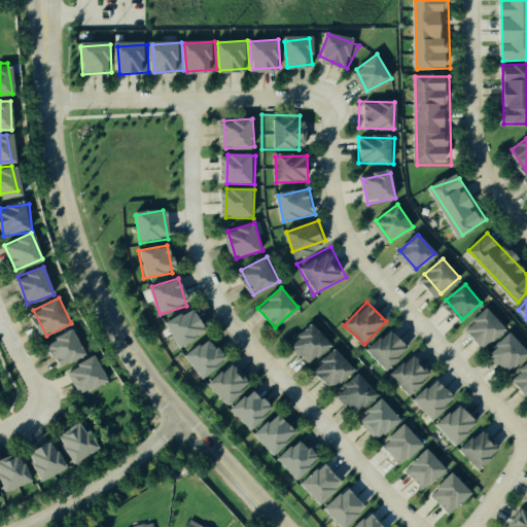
[(488,308),(504,327),(486,343),(469,324),(488,308)]
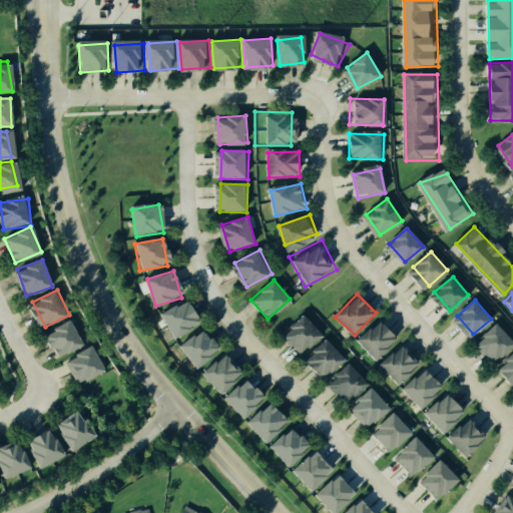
[(186,302),(162,314),(174,340),(198,328),(186,302)]
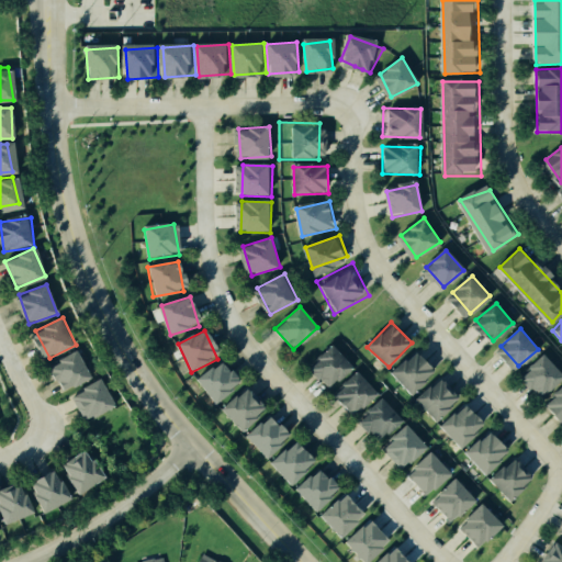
[(311,368),(333,346),(352,367),(332,388),(311,368)]
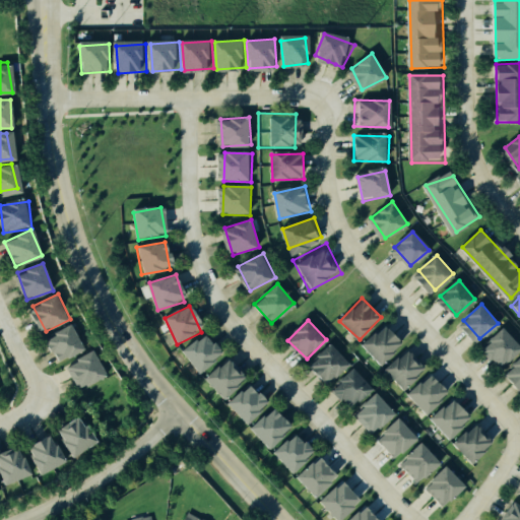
[(365,344),(381,360),(401,339),(386,323),(365,344)]
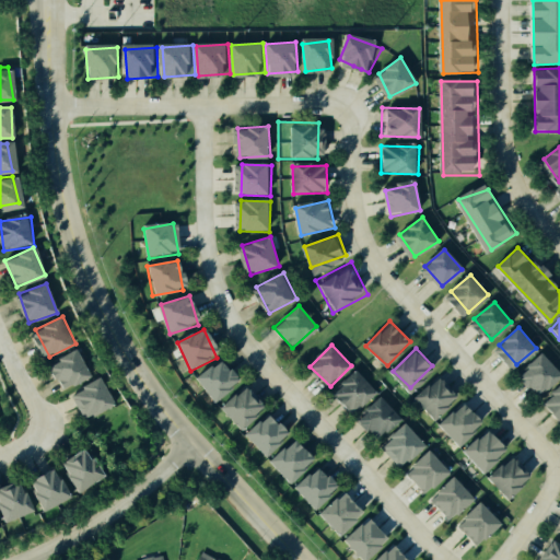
[(78,349),(51,362),(65,389),(92,376),(78,349)]
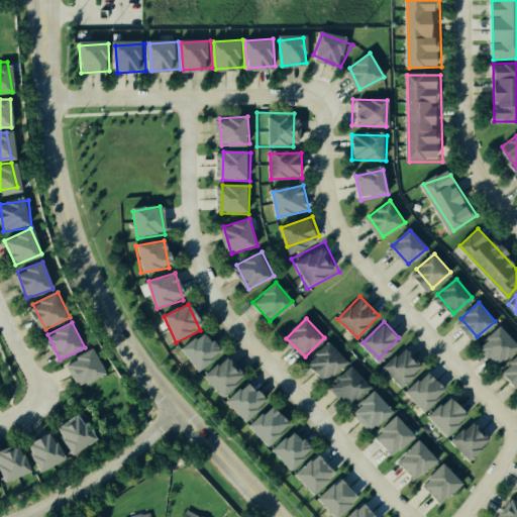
[(485,344),(503,329),(516,345),(516,347),(500,363),(485,344)]
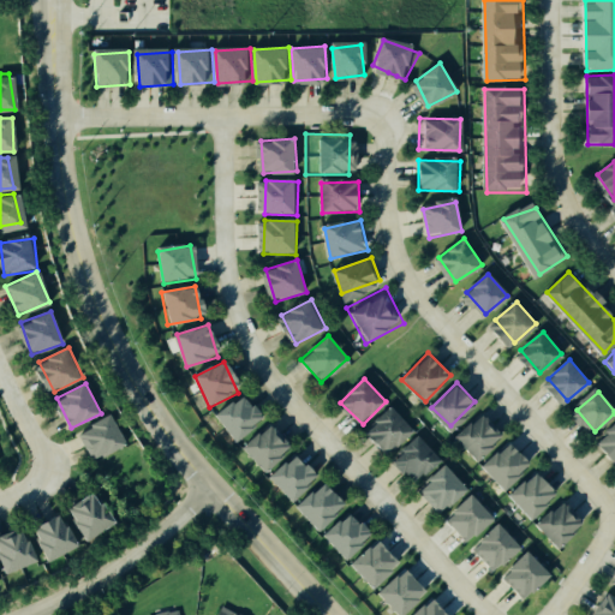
[(218,419),(245,395),(266,418),(238,442),(218,419)]
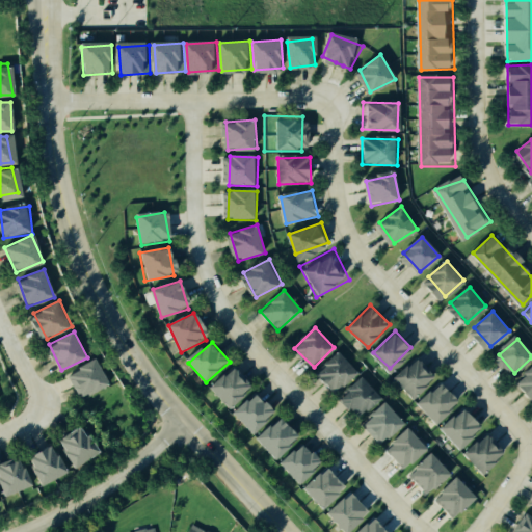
[(318,375),(338,354),(356,373),(337,394),(318,375)]
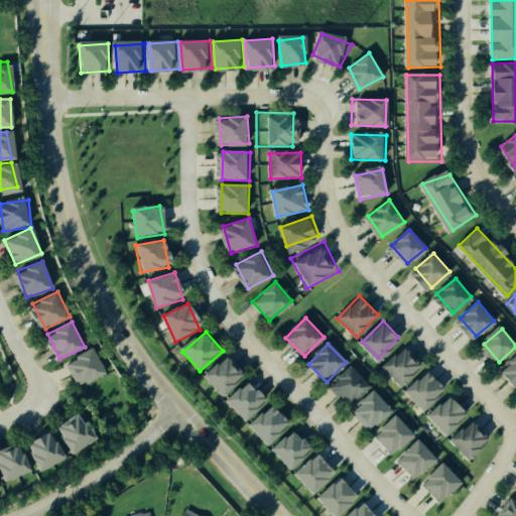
[(384,365),(400,383),(422,364),(405,346),(384,365)]
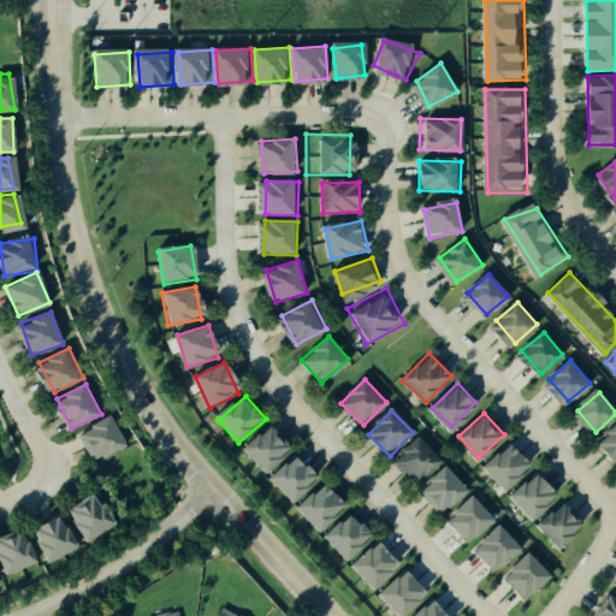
[(111,416),(82,431),(96,461),(126,448),(111,416)]
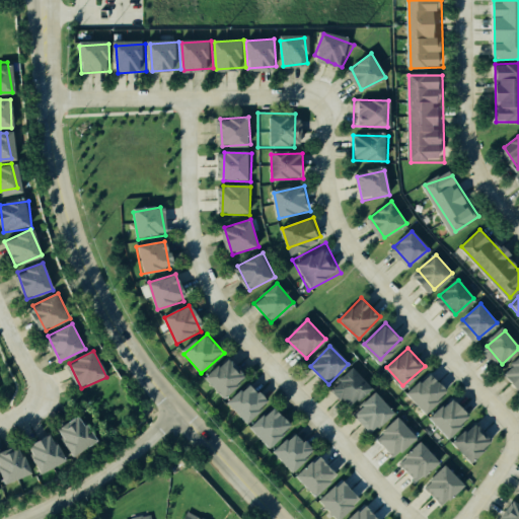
[(208,378),(230,358),(247,377),(224,397),(208,378)]
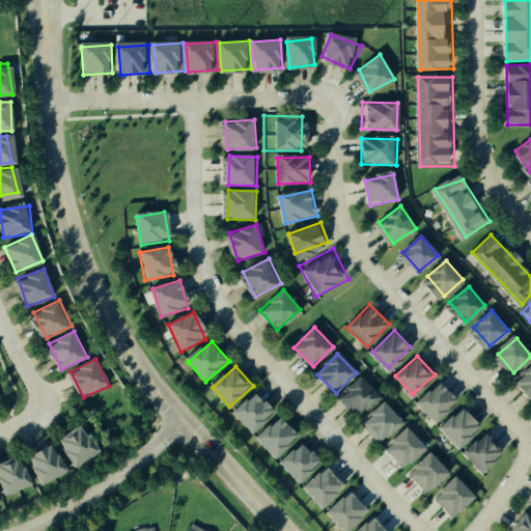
[(530,392),(520,379),(530,368),(530,392)]
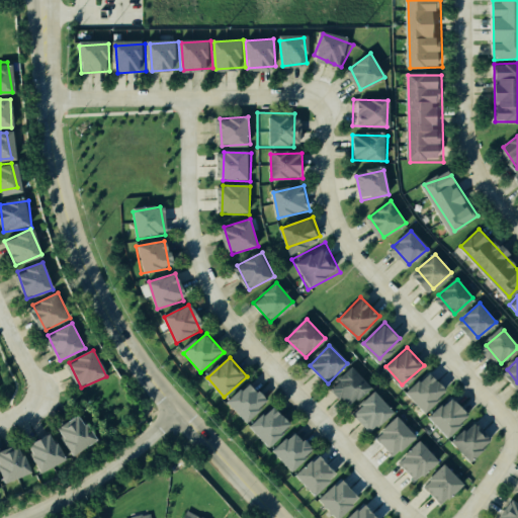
[(332,387),(348,406),(369,386),(353,369),(332,387)]
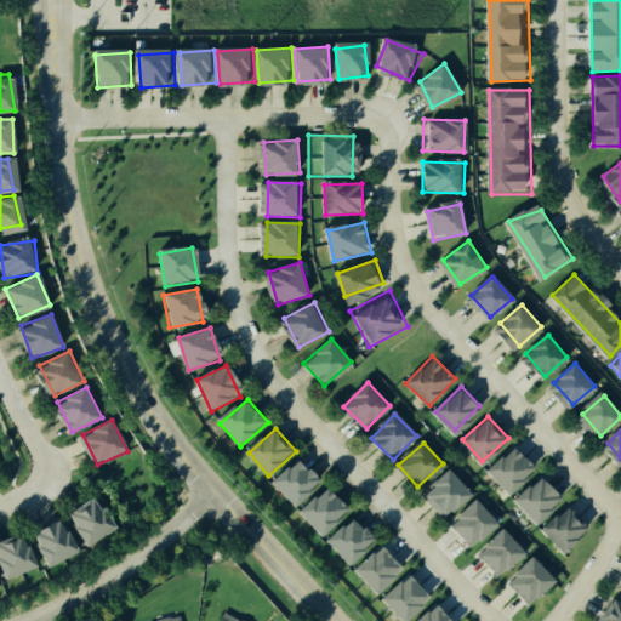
[(488,469),(510,491),(535,466),(512,444),(488,469)]
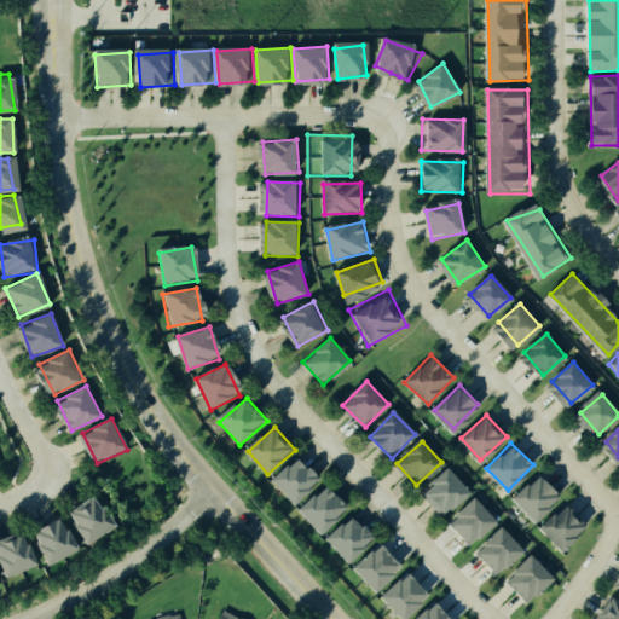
[(273,481),(298,457),(319,480),(296,503),(273,481)]
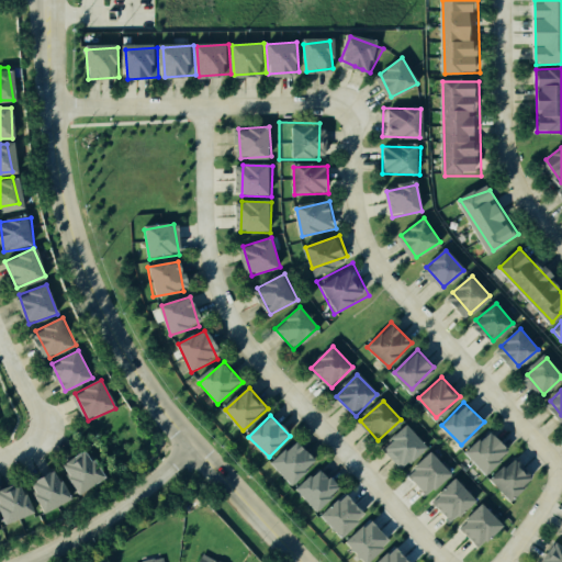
[(382,447),(401,469),(425,448),(407,426),(382,447)]
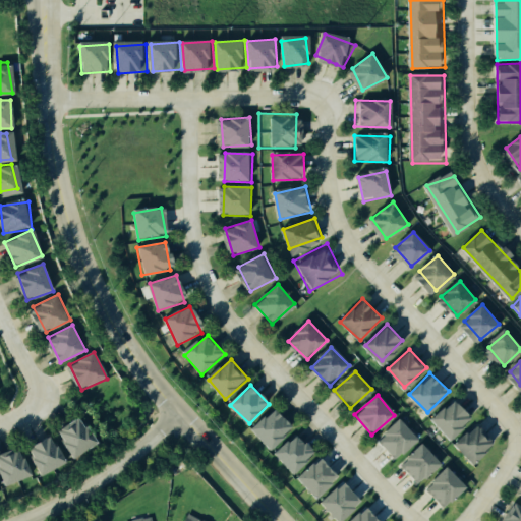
[(432,418),(450,436),(471,415),(454,398),(432,418)]
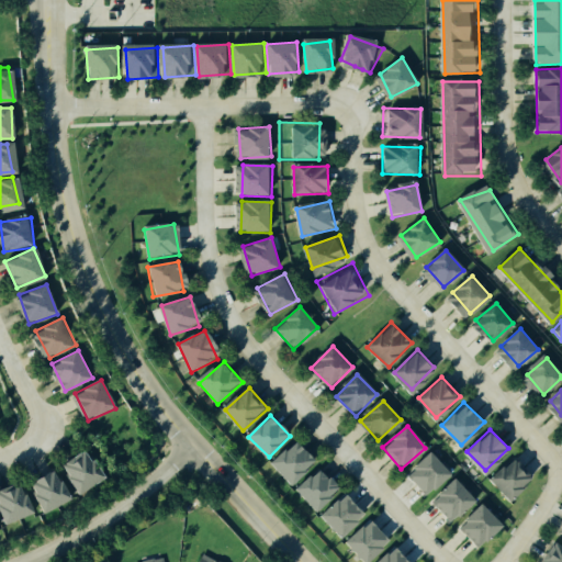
[(272,467),(294,445),(314,464),(292,486),(272,467)]
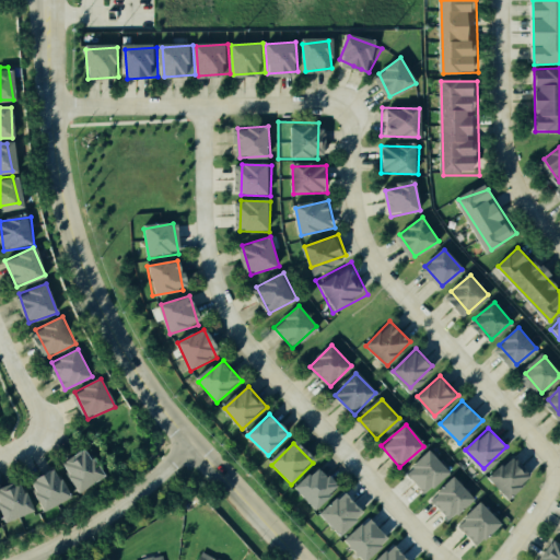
[(90,451),(63,464),(77,492),(104,479),(90,451)]
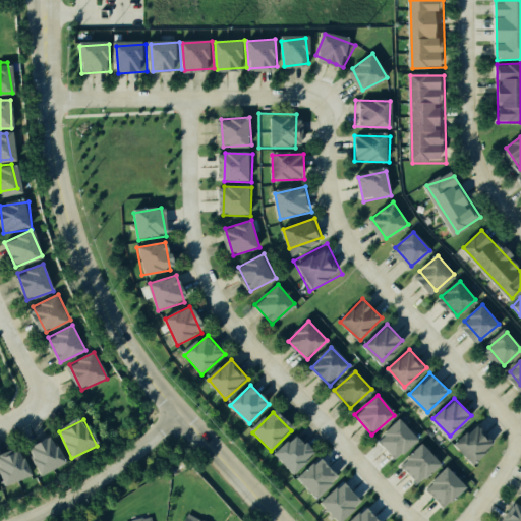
[(377,440),(394,459),(416,439),(400,419),(377,440)]
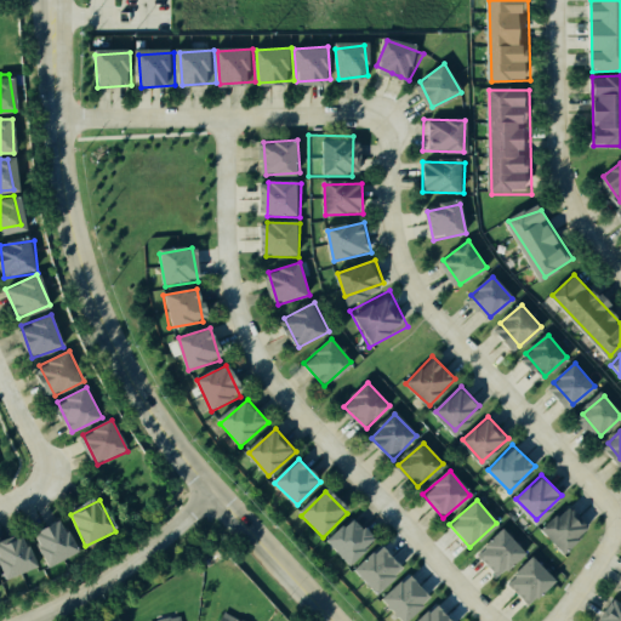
[(543,528),(565,550),(590,525),(568,503),(543,528)]
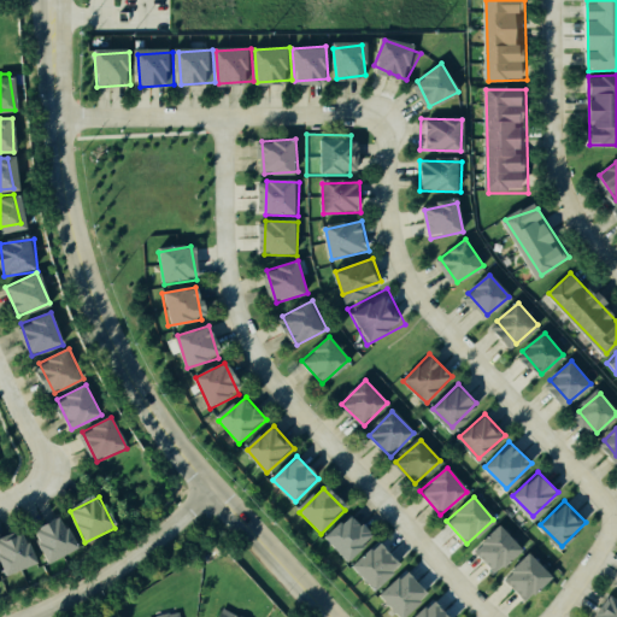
[(330,538),(348,559),(374,538),(354,516),(330,538)]
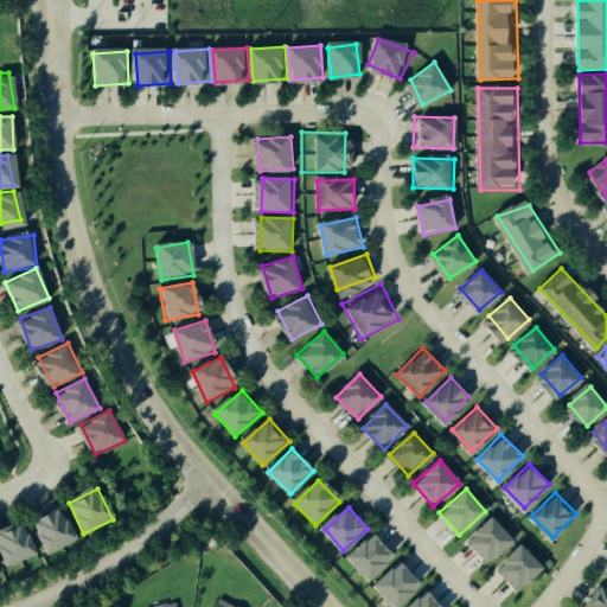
[(63,509),(34,523),(49,553),(78,538),(63,509)]
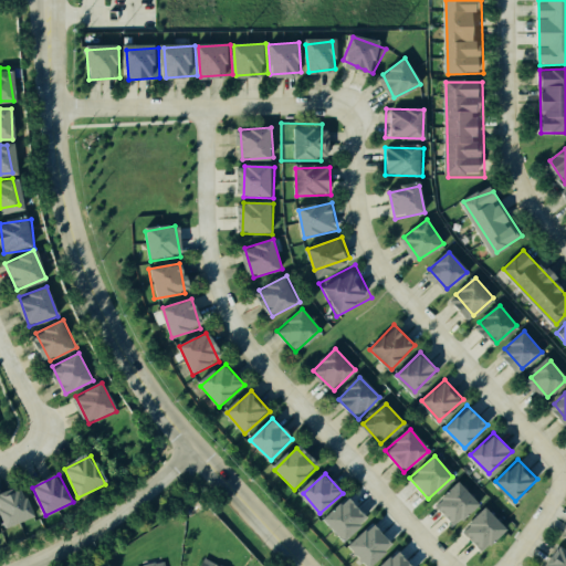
[(433,503),(453,526),(478,504),(458,482),(433,503)]
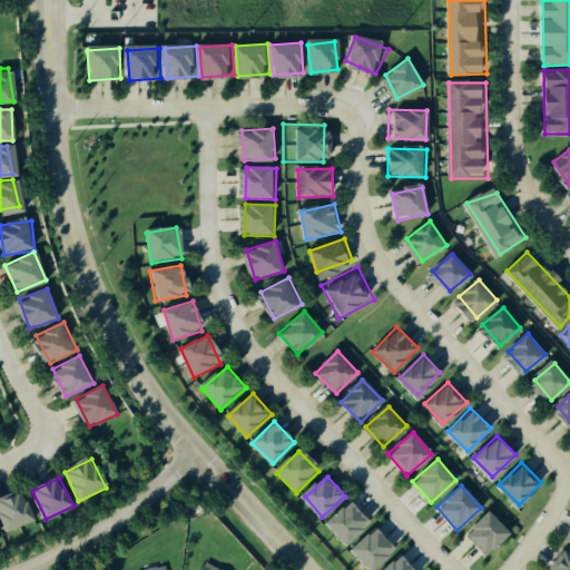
[(27,492),(0,500),(7,528),(20,526),(35,521),(27,492)]
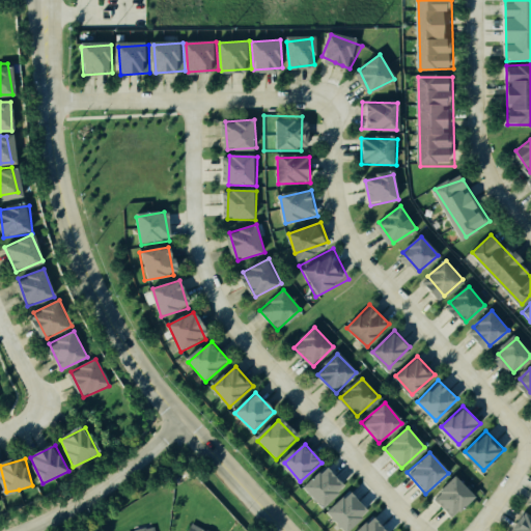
[(348,487),(332,467),(307,485),(324,507),(348,487)]
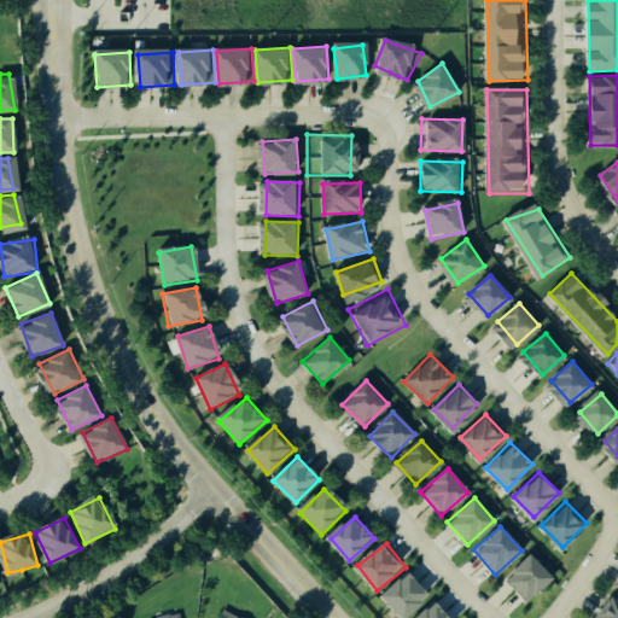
[(503,581),(530,554),(553,576),(526,602),(503,581)]
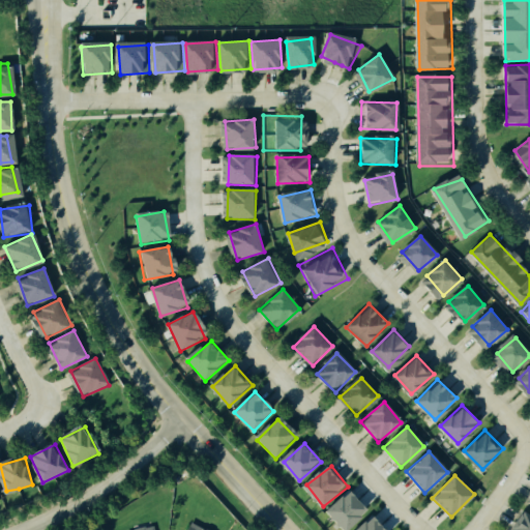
[(529,509),(518,502),(529,481),(529,509)]
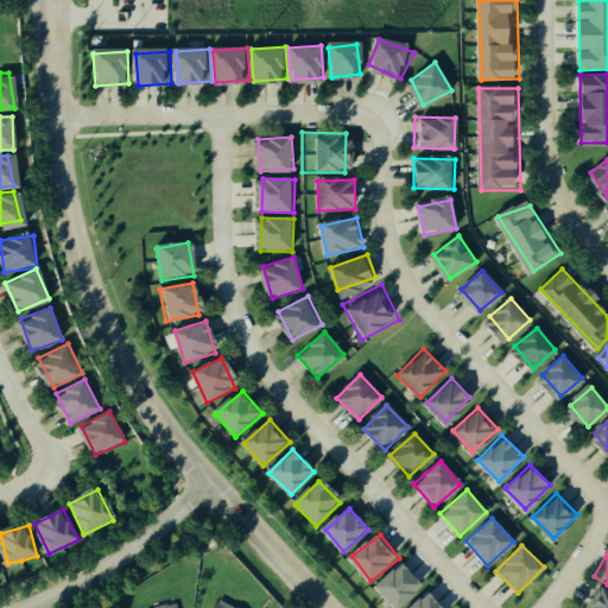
[(375,587),(396,607),(422,584),(403,563),(375,587)]
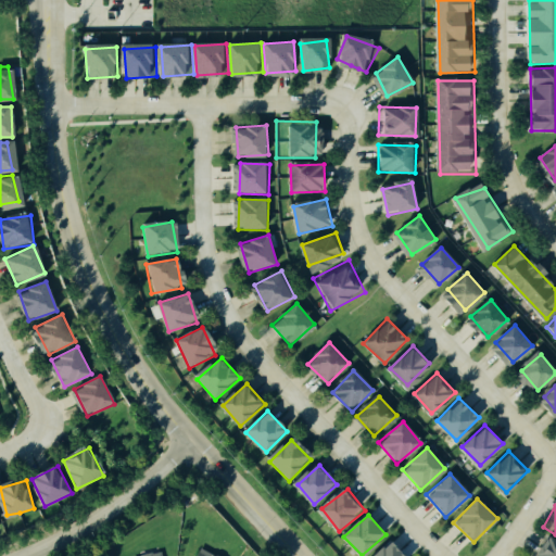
[(555,542),(555,555),(529,555),(527,554),(543,534),(555,542)]
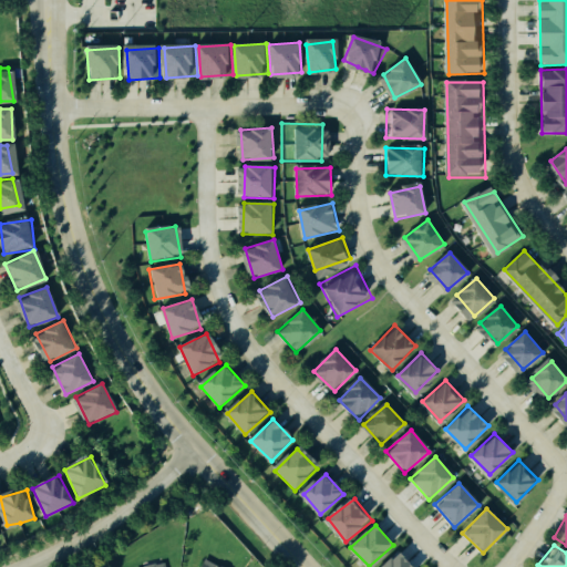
[(377,566),(406,566),(392,552),(377,566)]
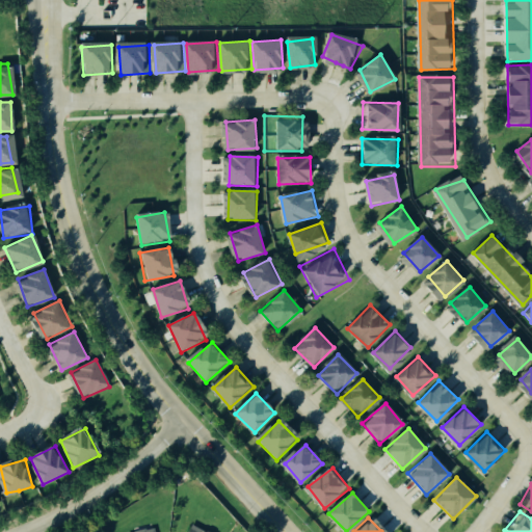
[(179,531),(186,520),(214,531),(179,531)]
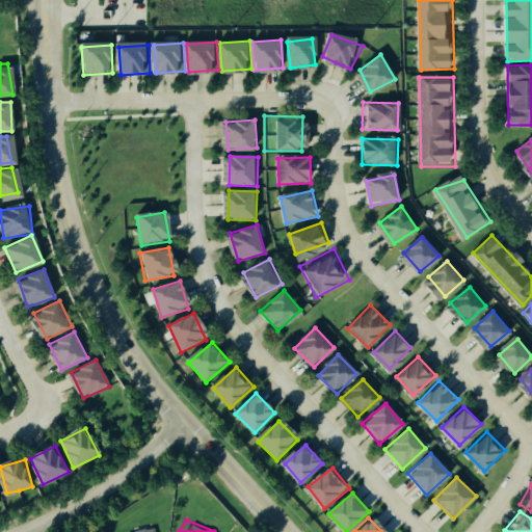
All buildings are outlined.
